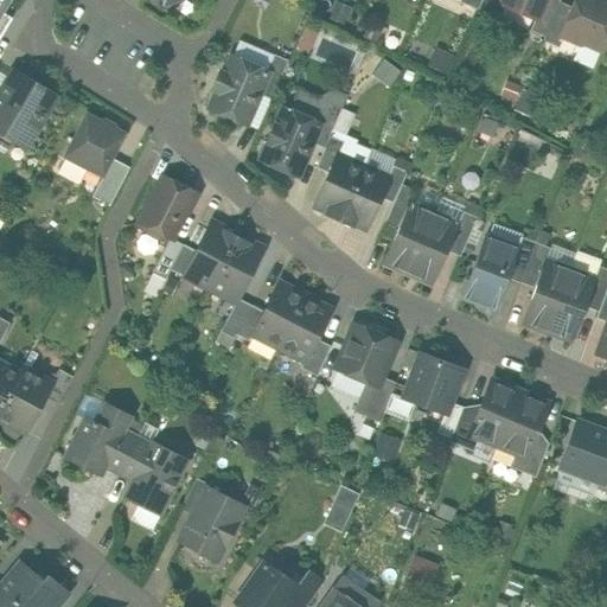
[(11,0),(0,0),(0,18),(2,13),(11,0)]
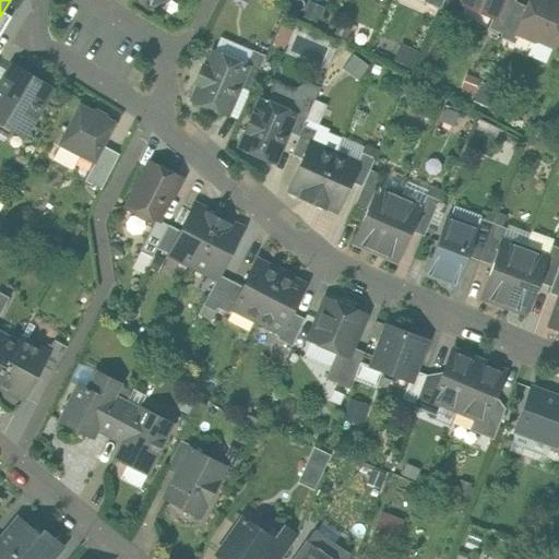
[(443,0),(423,0),(423,1),(440,9),(443,0)]
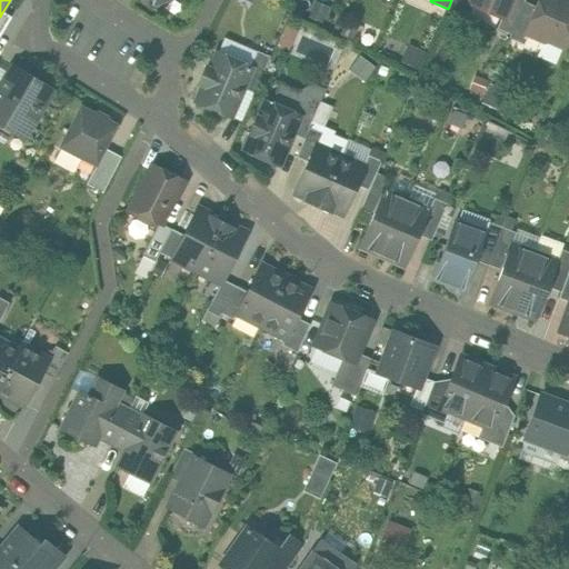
[(471,0),(469,5),(501,18),(502,18),(510,0),(471,0)]
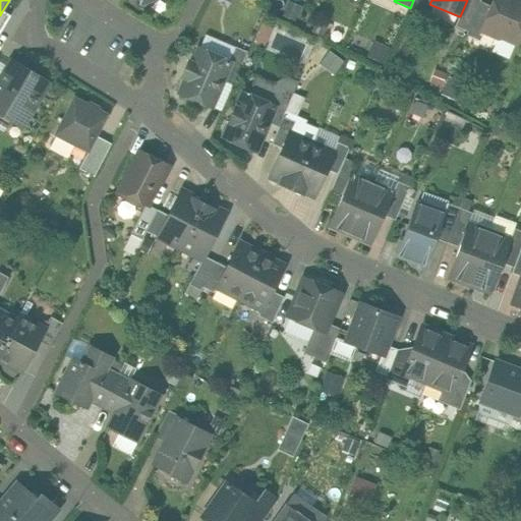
[(467,0),(460,16),(459,16),(455,25),(467,32),(480,1),(480,0),(467,0)]
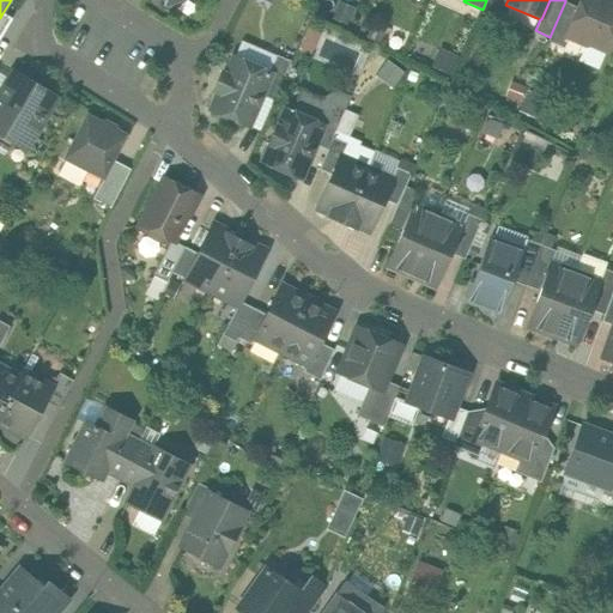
[(612,34),(612,2),(605,0),(581,0),(578,7),(566,34),(566,35),(587,43),(587,41),(607,49),(612,34)]
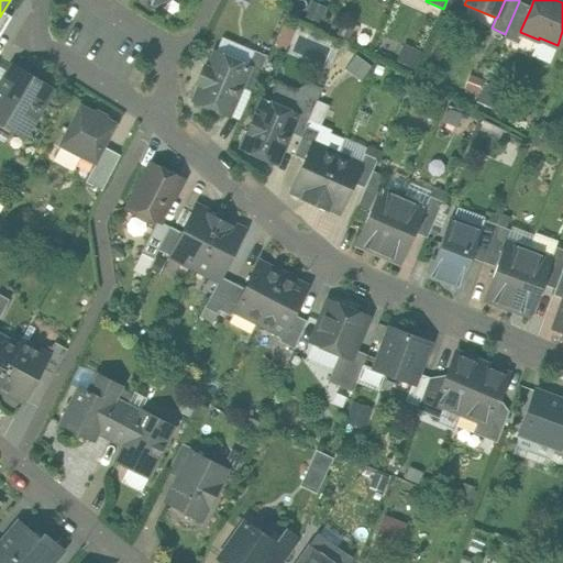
[(519,1),(505,34),(504,37),(516,43),(520,32),(520,31),(531,7),(519,1)]
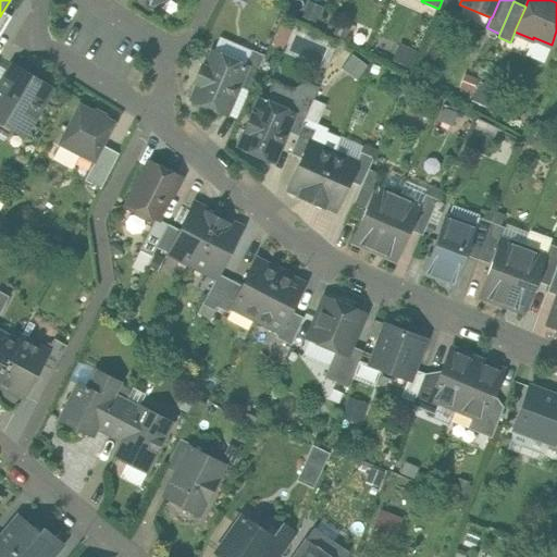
[(0,16),(0,35),(11,16),(2,12),(0,16)]
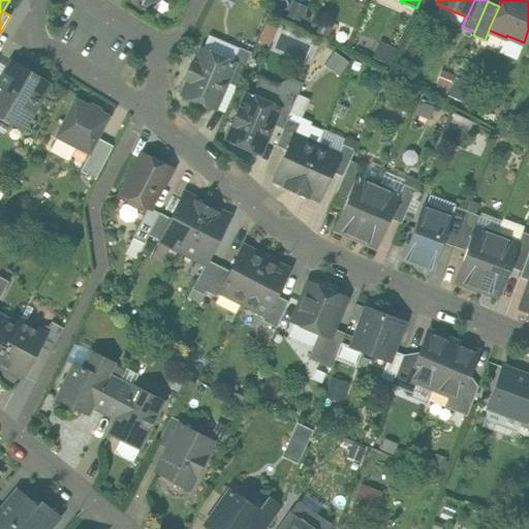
[(239,48),(232,62),(234,63),(225,82),(237,87),(251,53),(239,48)]
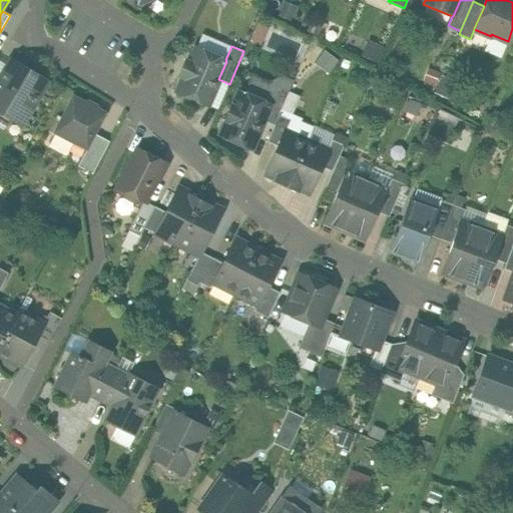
[(225,60),(196,48),(190,62),(185,60),(179,75),(183,77),(177,92),(207,105),(218,79),(226,61),(225,60)]
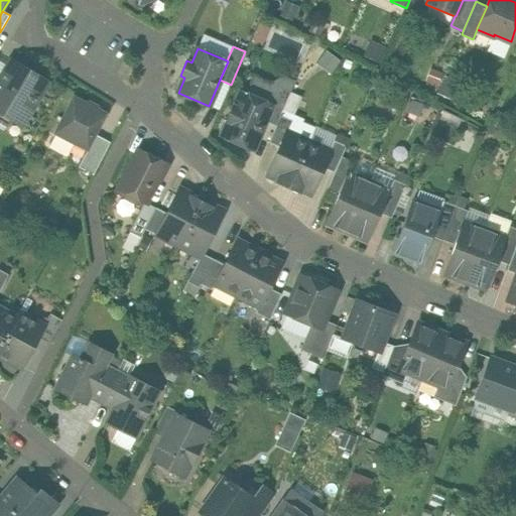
[(47,81),(12,59),(0,80),(0,112),(21,125),(47,81)]
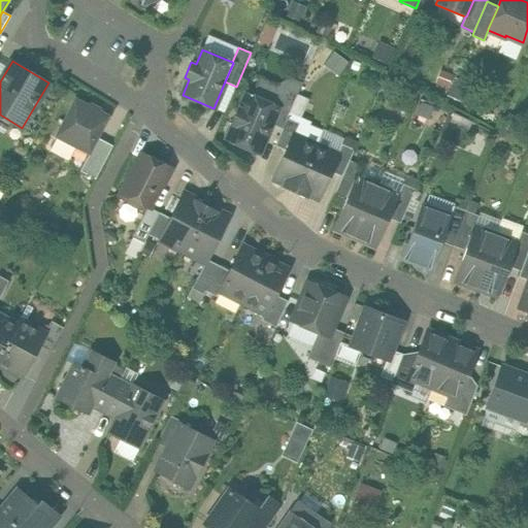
[(285,90),(276,107),(277,107),(270,124),(282,129),(287,119),(297,95),(285,90)]
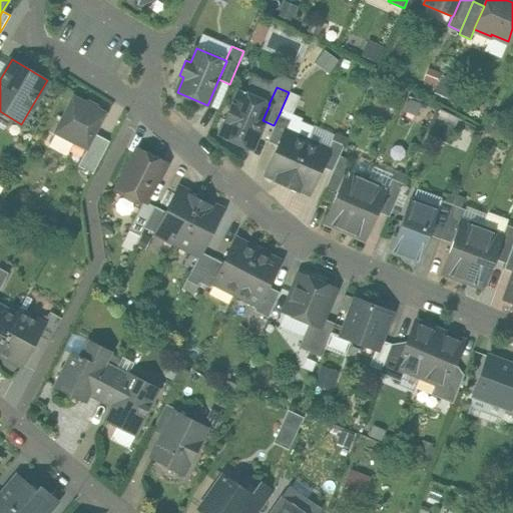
[(269,104),(239,91),(233,106),(231,105),(225,120),(226,121),(220,135),(250,148),(263,120),(270,104),(269,104)]
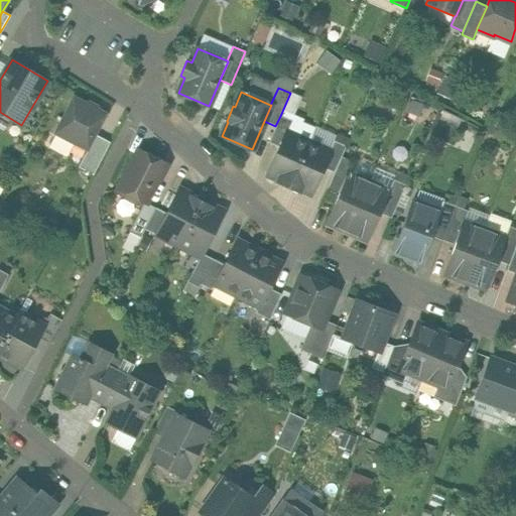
[(107,113),(74,96),(54,133),(55,134),(50,145),(69,154),(74,143),(87,150),(88,151),(96,135),(107,113)]
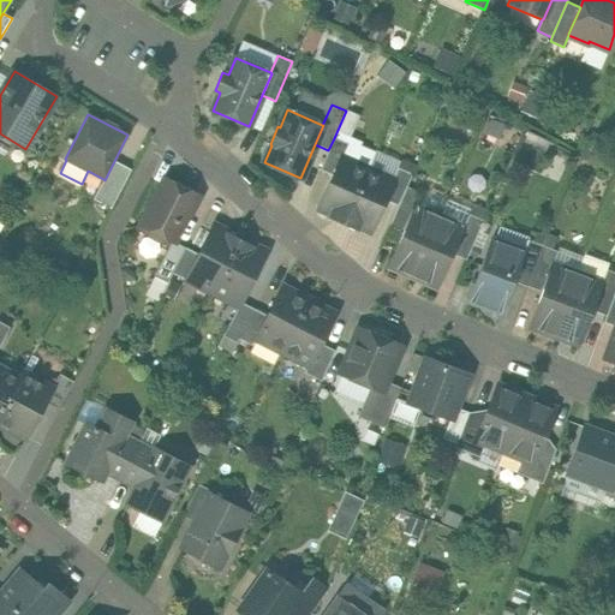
[(348,144),(334,138),(328,150),(320,169),(333,175),(341,156),(342,156),(348,144)]
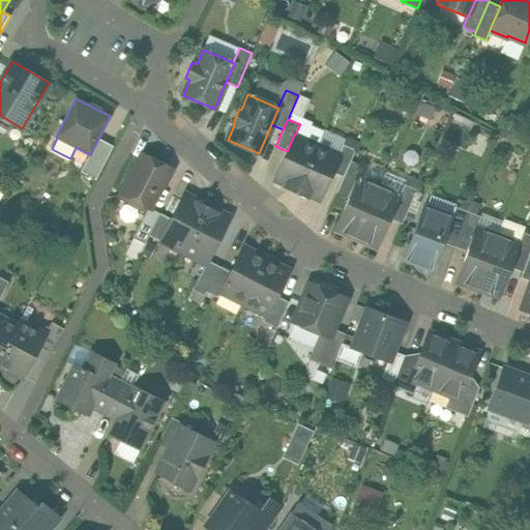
[(295,135),(294,135),(287,151),(274,180),(286,185),(285,186),(296,192),(317,145),(295,135)]
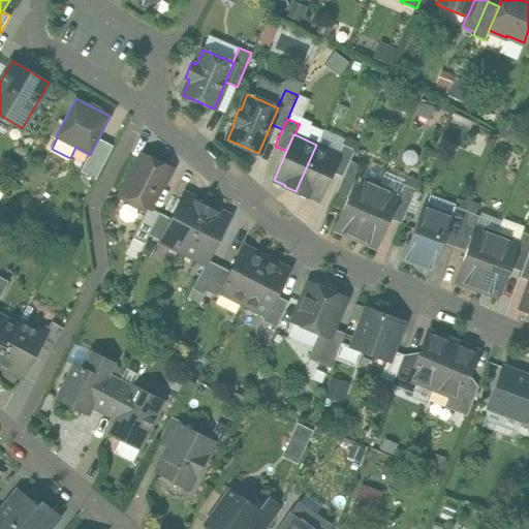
[(98,138),(90,155),(89,154),(81,172),(95,179),(113,146),(98,138)]
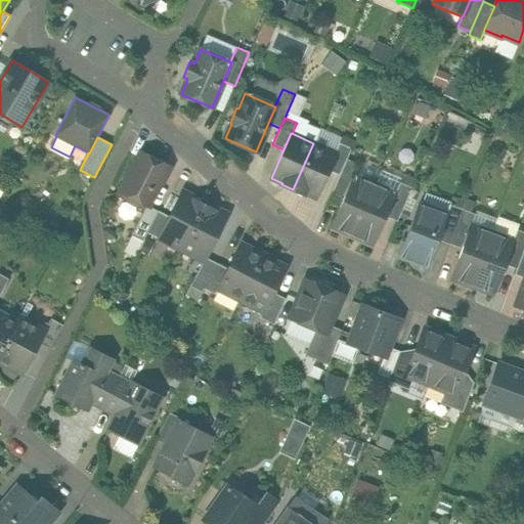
[(313,143),(293,189),(304,194),(305,192),(316,198),(328,170),(336,154),(335,153),(313,143)]
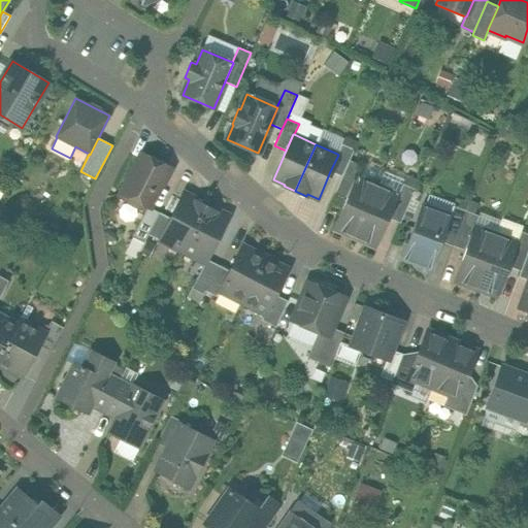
[(338,155),(330,171),(341,176),(349,161),(354,150),(341,144),(337,154),(338,155)]
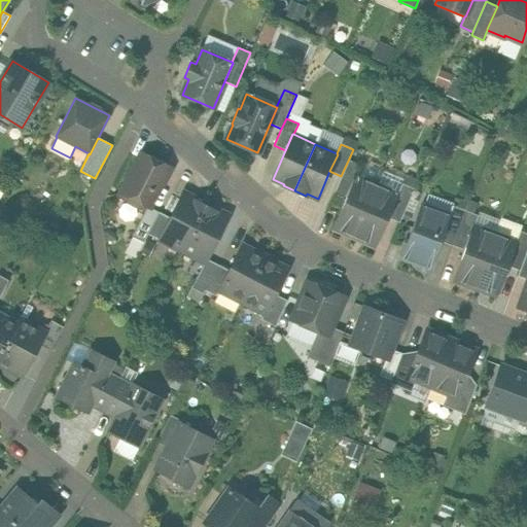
[(168,167),(143,154),(123,194),(127,196),(129,201),(139,206),(144,204),(147,206),(148,206),(168,167)]
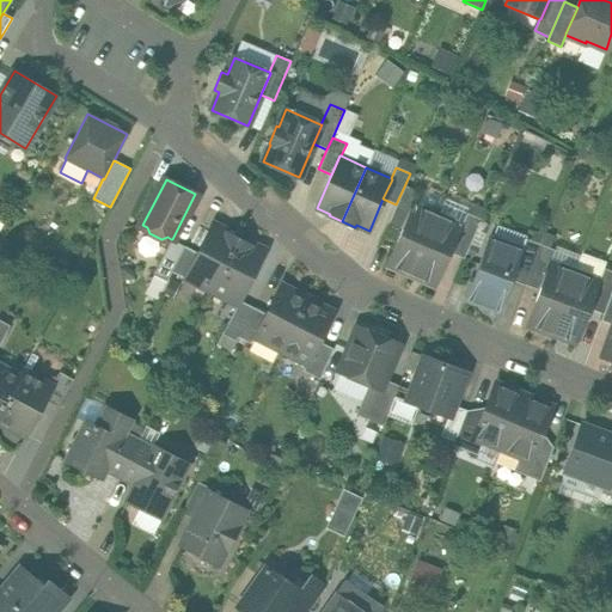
[(396,204),(387,226),(401,231),(412,204),(418,193),(404,187),(396,204)]
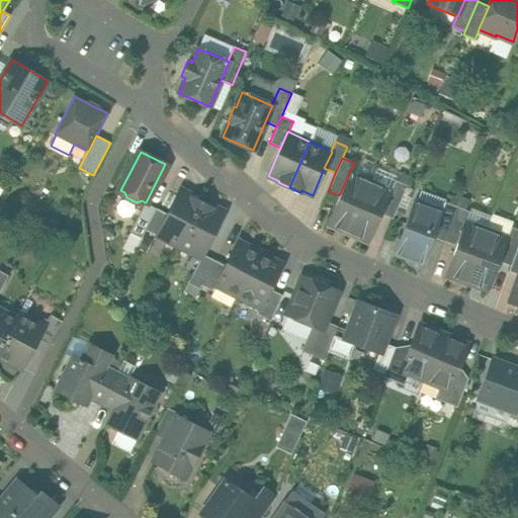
[(339,195),(326,225),(338,230),(338,229),(348,233),(370,182),(349,173),(339,195)]
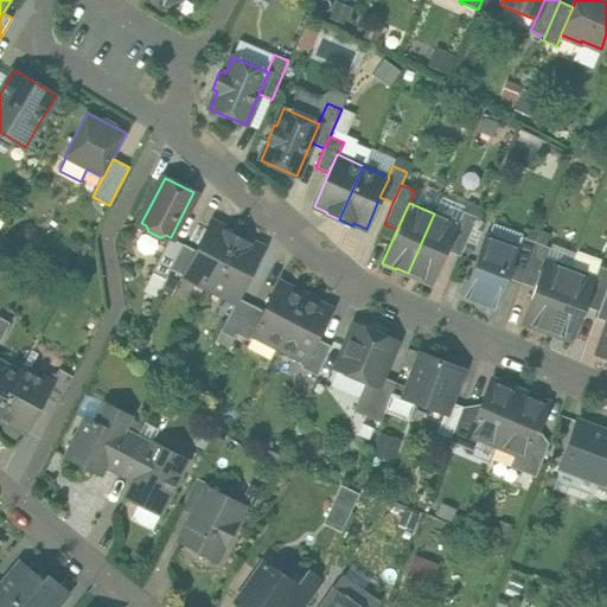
[(462,211),(458,224),(459,224),(447,251),(460,257),(477,218),(462,211)]
